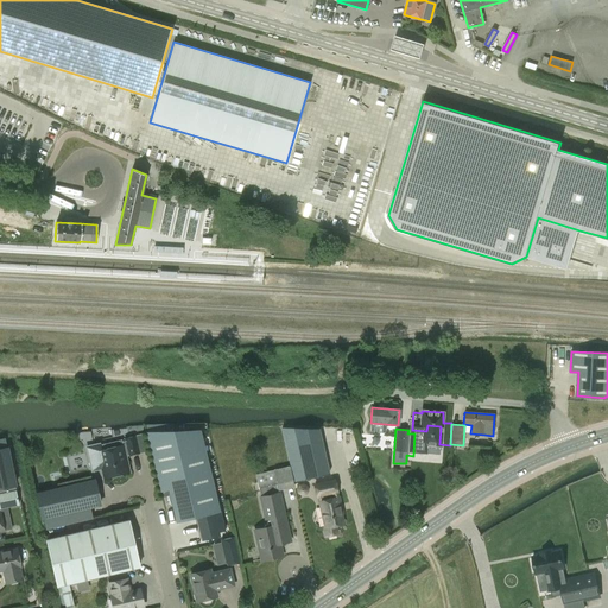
[(200,431),(146,432),(149,441),(160,488),(169,486),(178,521),(201,515),(206,536),(225,531),(202,441),(200,431)]
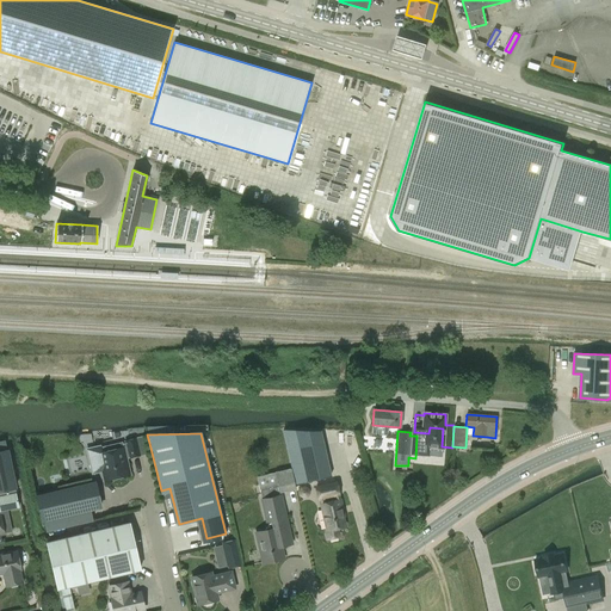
[(136,438),(124,442),(129,458),(140,456),(136,438)]
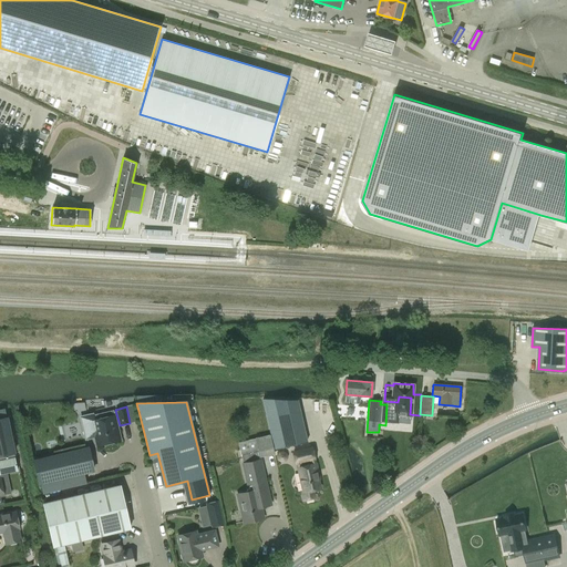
[(284,447),(307,442),(299,406),(276,412),(284,447)]
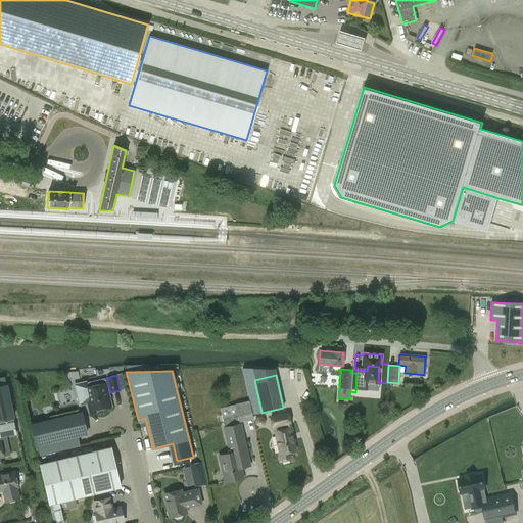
[(86,385),(76,387),(80,406),(89,403),(90,411),(108,407),(105,392),(107,392),(105,383),(104,379),(94,381),(95,385),(86,387),(86,385)]
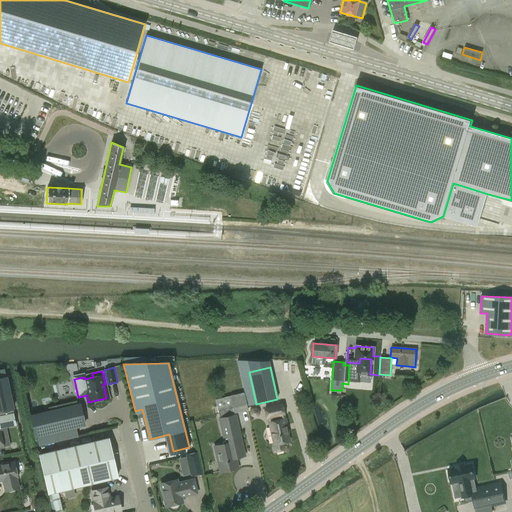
[(6,377),(0,378),(0,428),(15,425),(11,409),(13,409),(6,377)]
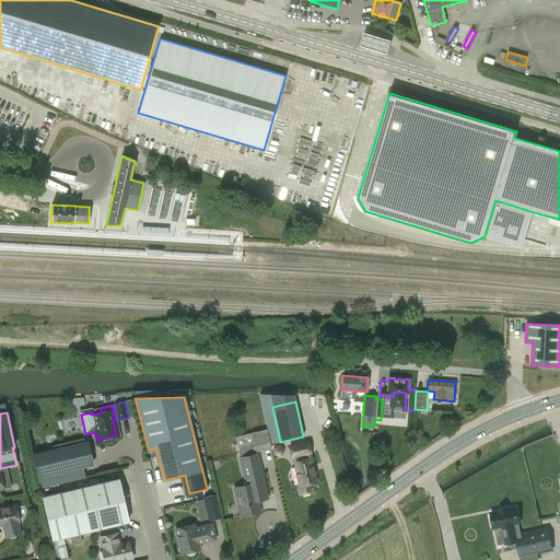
[(256,452),(271,448),(267,429),(235,436),(237,445),(240,456),(256,452)]
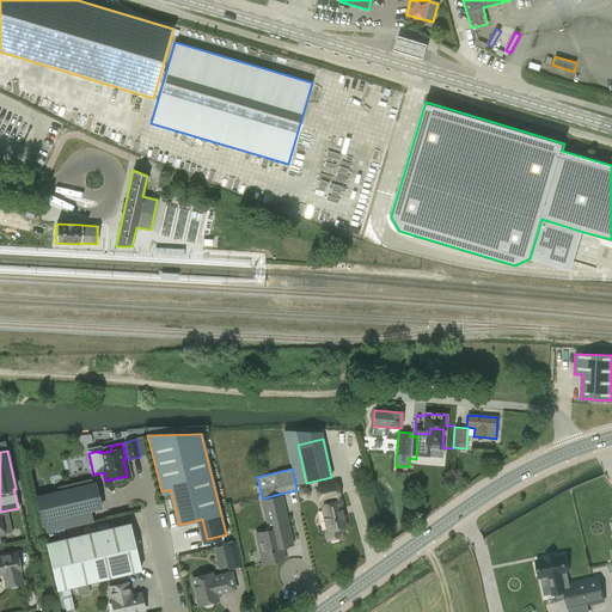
[(346,527),(341,501),(336,482),(317,487),(320,506),(325,532),(326,540),(340,537),(338,530),(346,527)]
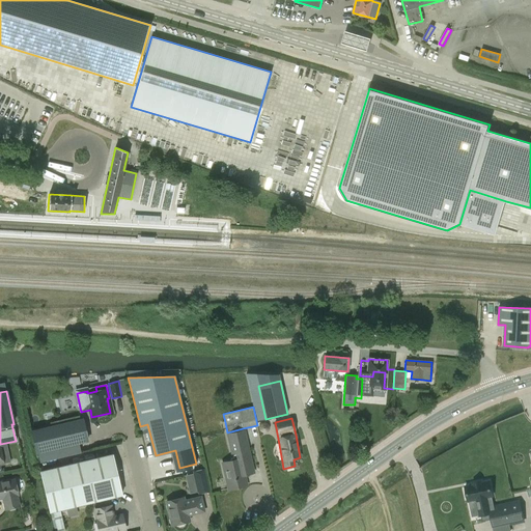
[(35,453),(63,446),(87,441),(82,419),(30,431),(35,453)]
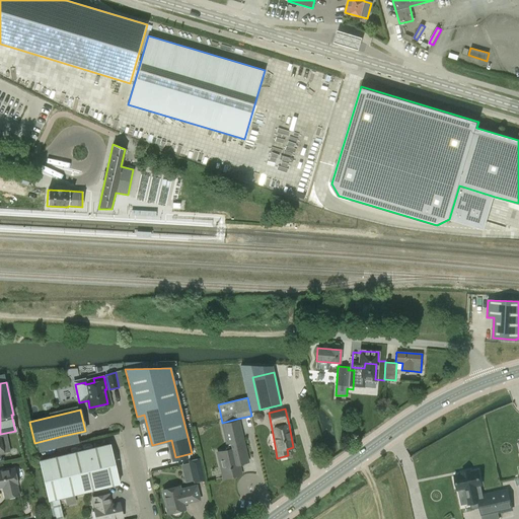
[(262,415),(257,413),(254,414),(252,417),(253,421),(256,422),(261,421),(263,418),(262,415)]
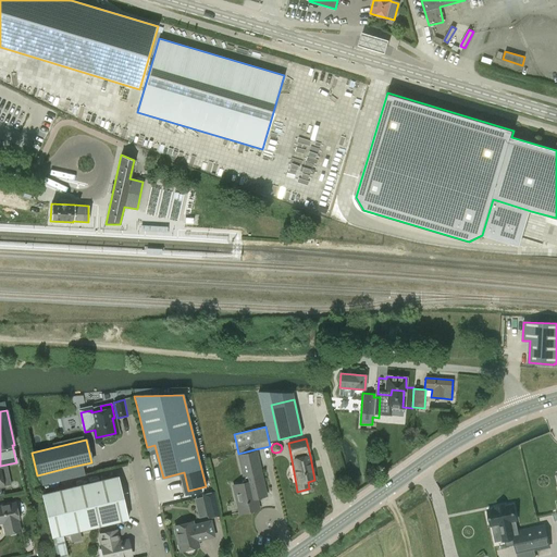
[(256,453),(238,457),(245,484),(233,486),(239,514),(258,508),(256,497),(265,495),(256,453)]
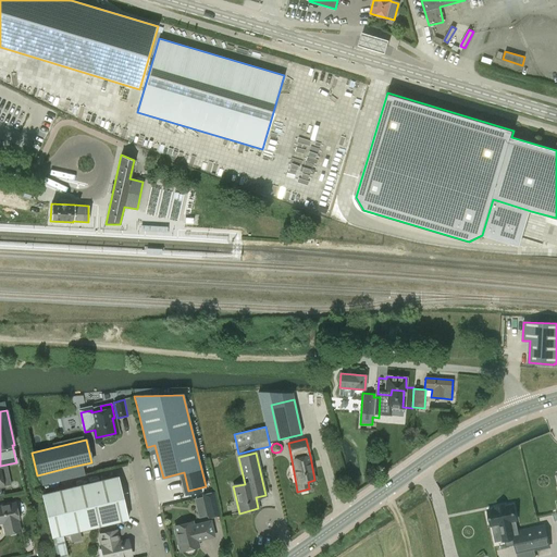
[(42,494),(52,537),(69,533),(79,531),(127,519),(116,477),(42,494)]
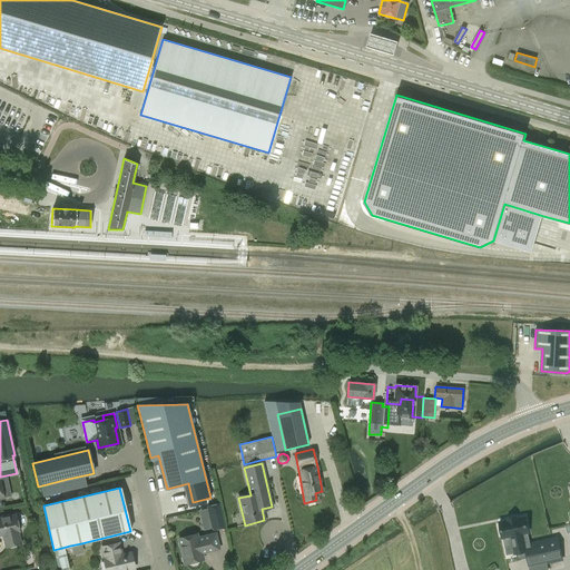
[(224,528),(218,503),(206,507),(212,531),(224,528)]
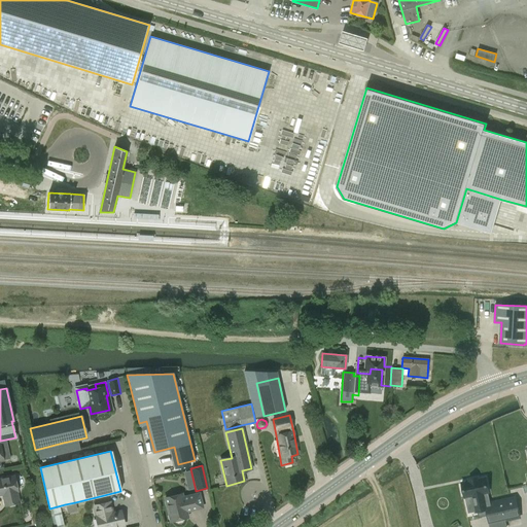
[(4,505),(19,502),(15,491),(18,491),(13,476),(0,479),(0,494),(2,494),(4,505)]
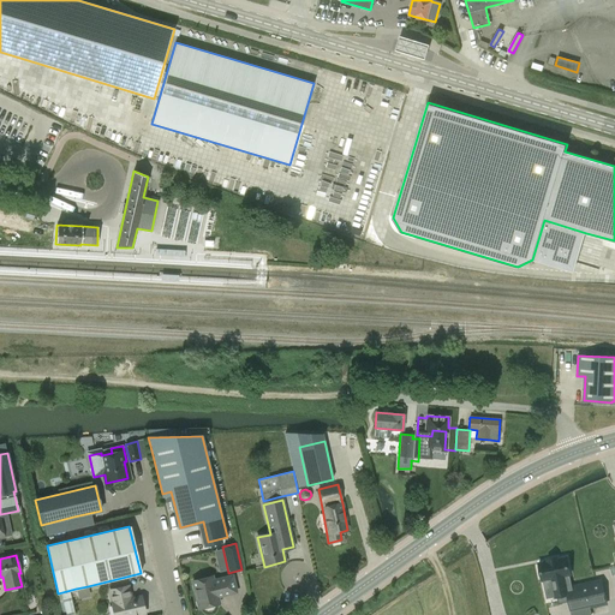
[(590,614),(589,608),(607,603),(602,580),(572,586),(567,587),(565,575),(569,574),(566,557),(557,559),(557,557),(548,560),(548,561),(539,562),(539,567),(538,567),(541,577),(542,577),(543,580),(551,579),(555,597),(557,597),(567,595),(569,602),(572,614),(590,614)]
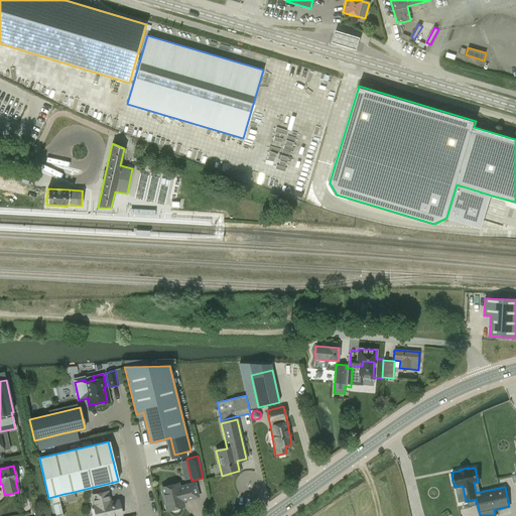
[(177,484),(161,488),(167,510),(171,509),(173,510),(178,509),(180,507),(183,506),(181,500),(198,497),(195,484),(178,488),(177,484)]
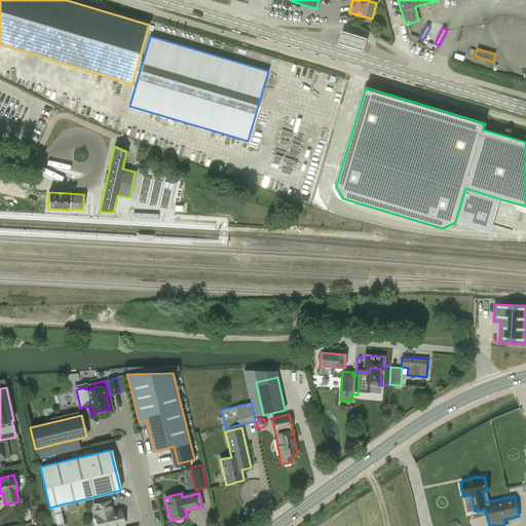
[(110,500),(92,504),(96,516),(98,525),(117,525),(124,525),(123,520),(124,519),(123,515),(122,515),(121,510),(113,512),(110,500)]
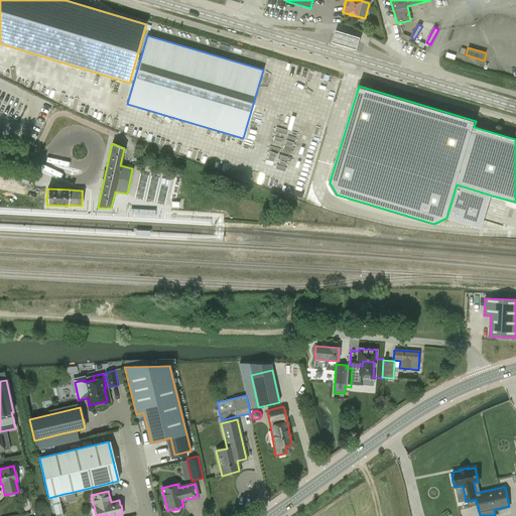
[(49,502),(52,515),(60,515),(57,500),(49,502)]
